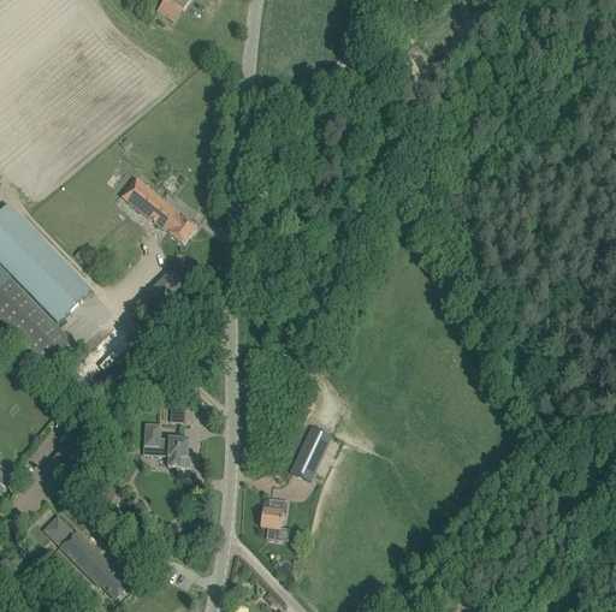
[(161,0),(157,10),(175,21),(183,9),(188,0),(161,0)]
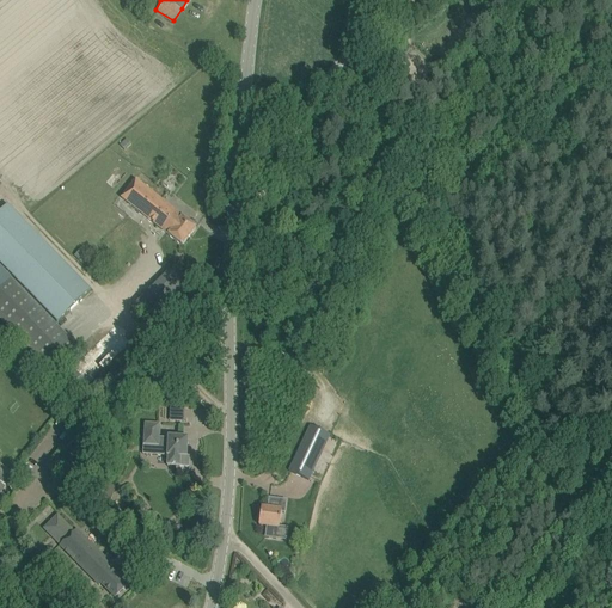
[(122,195),(182,243),(196,226),(136,177),(122,195)]
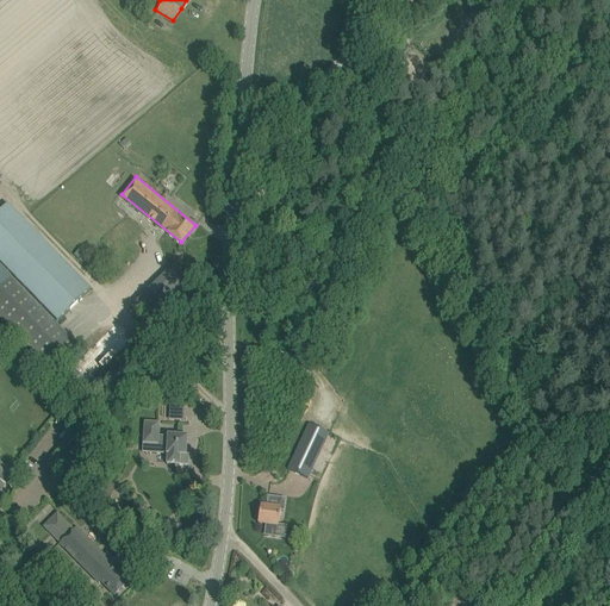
[(0,210),(0,258),(58,319),(91,288),(7,202),(0,210)]
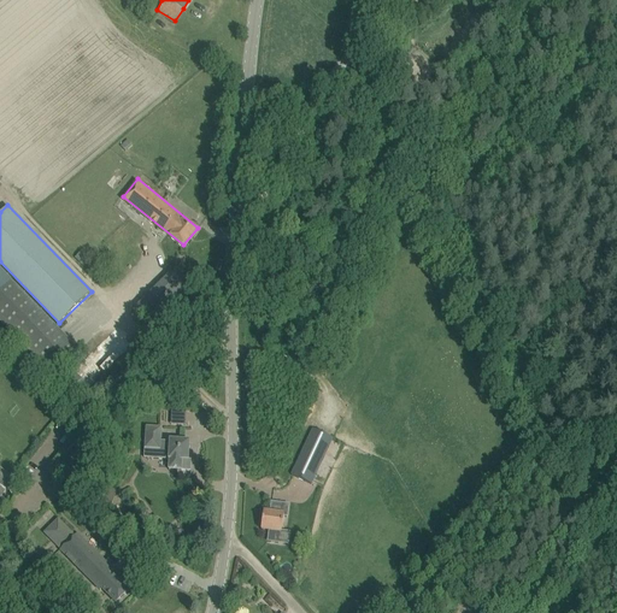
[(116,261),(124,249),(113,240),(104,253),(116,261)]
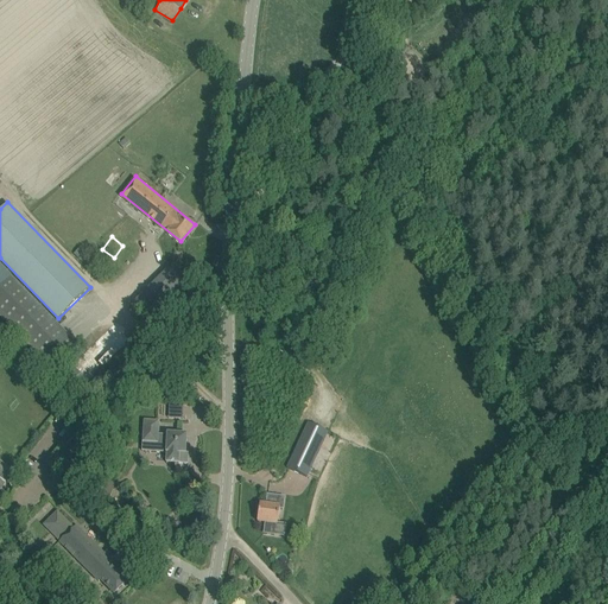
[(0,284),(0,315),(51,368),(77,343),(11,274),(0,284)]
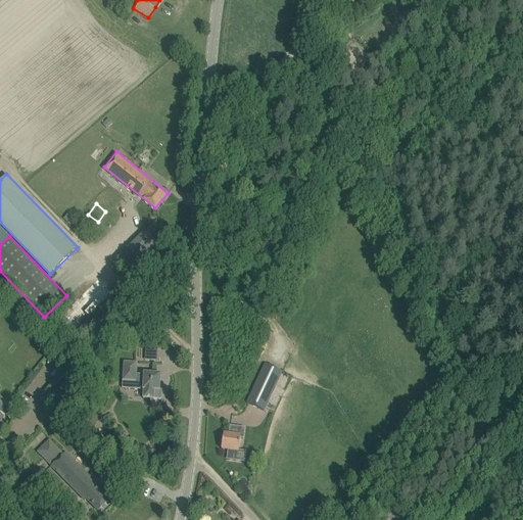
[(72,305),(81,314),(107,288),(98,279),(72,305)]
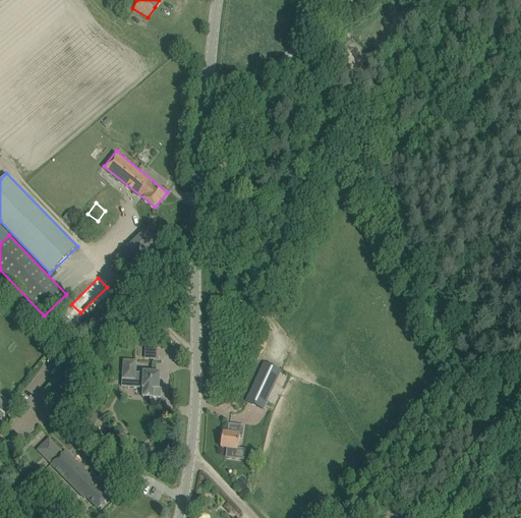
[(281,365),(284,359),(278,356),(275,362),(281,365)]
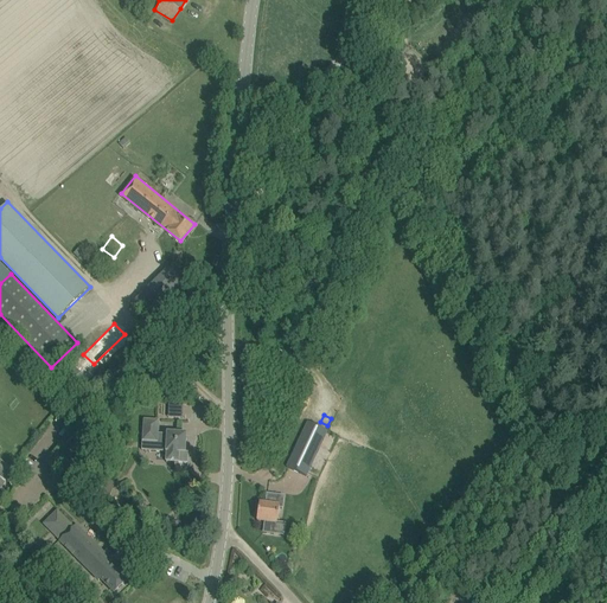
[(167,431),(158,431),(159,418),(145,417),(142,438),(157,438),(157,448),(166,449),(167,449),(166,460),(179,460),(187,460),(187,450),(185,450),(186,432),(167,431)]
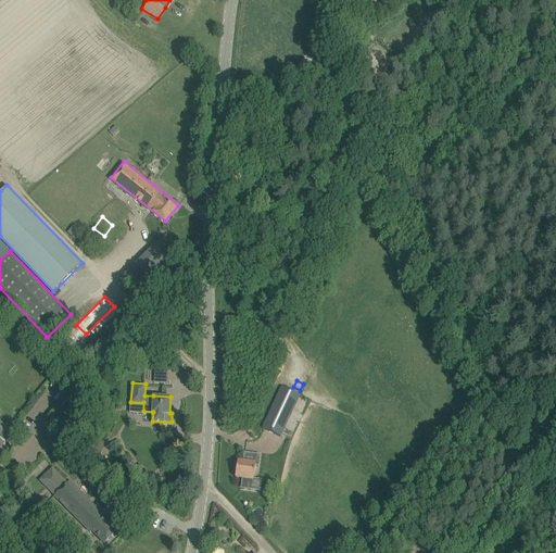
[(292,389),(281,385),(262,426),(280,435),(281,435),(300,393),(292,389)]
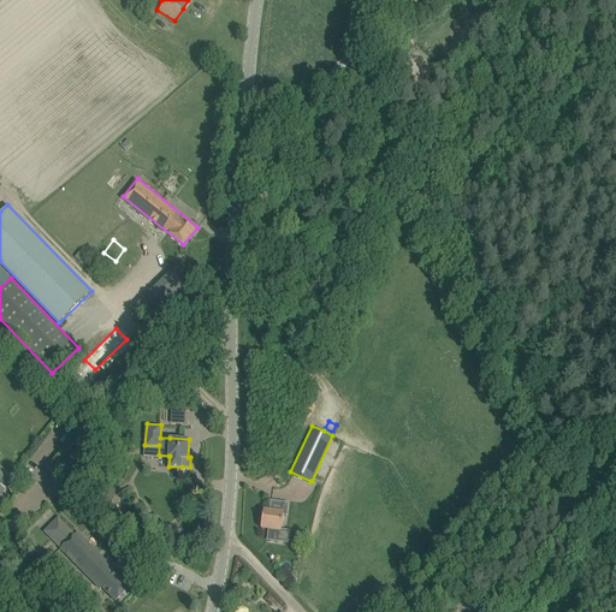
[(6,495),(3,493),(15,475),(0,464),(0,503),(0,504),(6,495)]
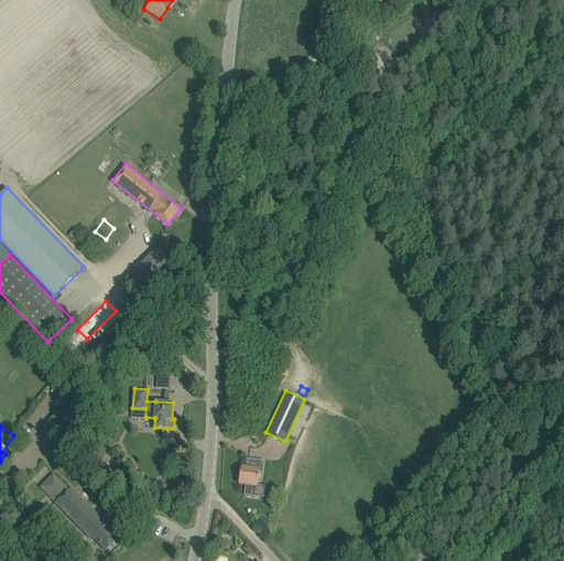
[(97,444),(91,463),(100,465),(107,446),(97,444)]
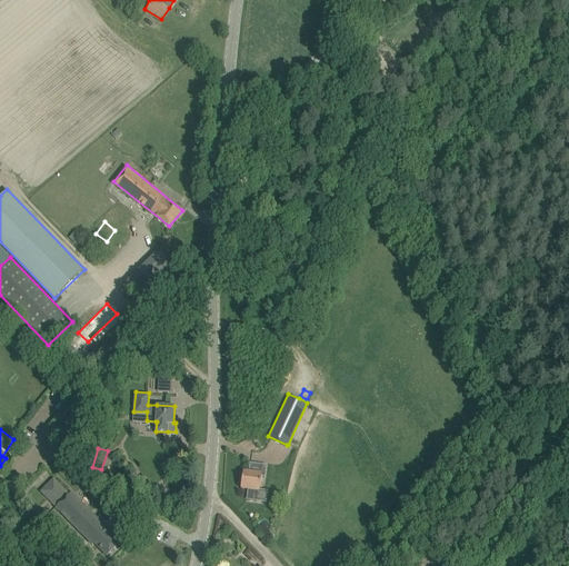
[(241,487),(260,489),(262,474),(260,473),(261,464),(251,463),(250,472),(243,470),(241,487)]
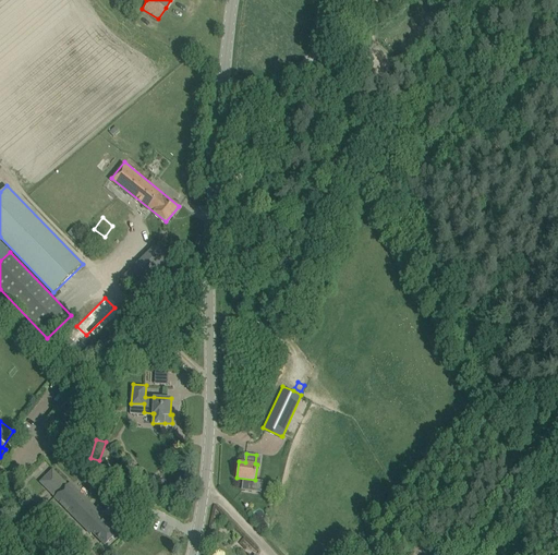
[(51,468),(39,480),(56,495),(56,496),(91,532),(93,530),(105,543),(119,530),(70,481),(68,484),(51,468)]
